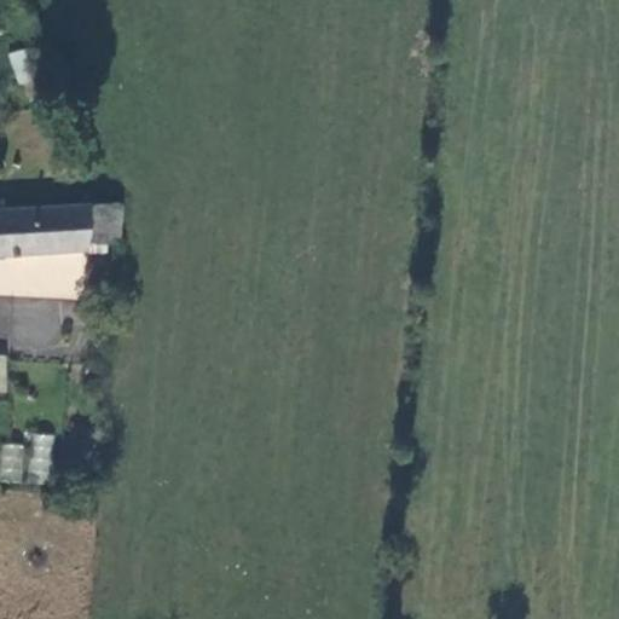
[(18,86),(39,81),(29,47),(9,53),(18,86)]
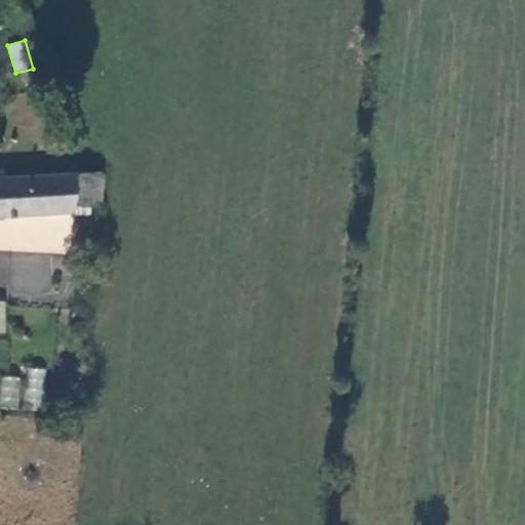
[(77,205),(76,174),(0,176),(0,212),(78,209),(77,205)]
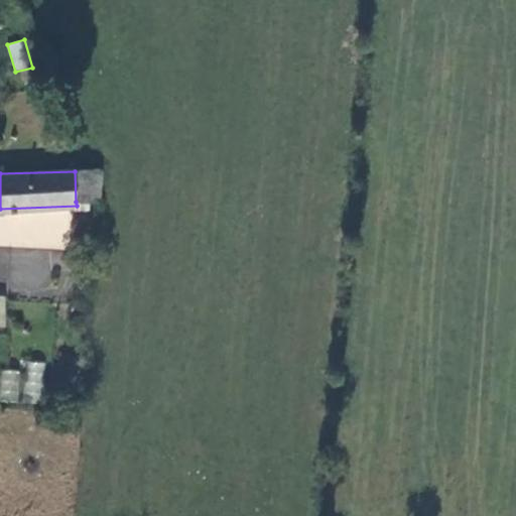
[(76,202),(101,201),(100,171),(75,171),(76,202)]
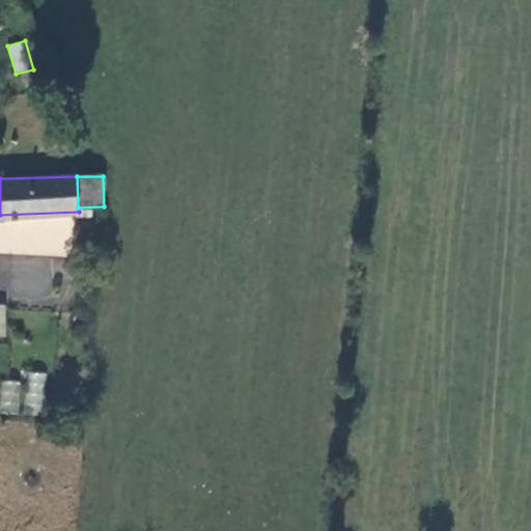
[(52,296),(54,257),(14,255),(12,294),(52,296)]
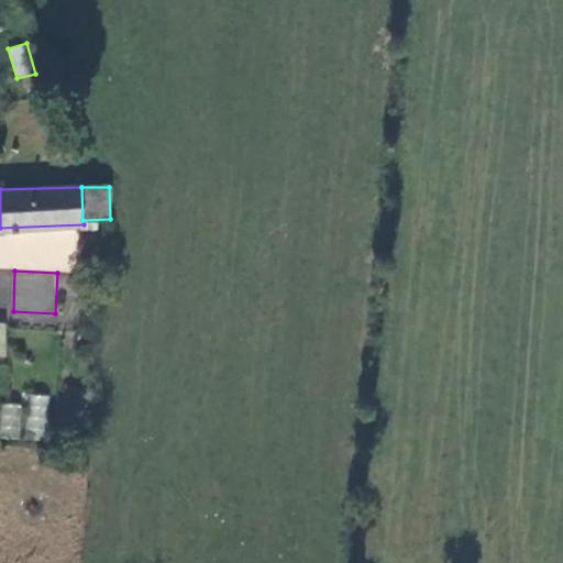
[(29,393),(24,438),(44,440),(50,395),(29,393)]
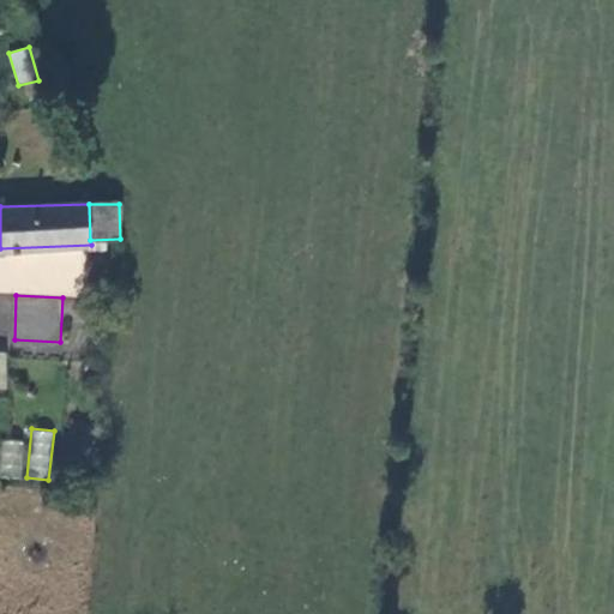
[(0,477),(23,479),(24,440),(0,439),(0,450),(0,477)]
